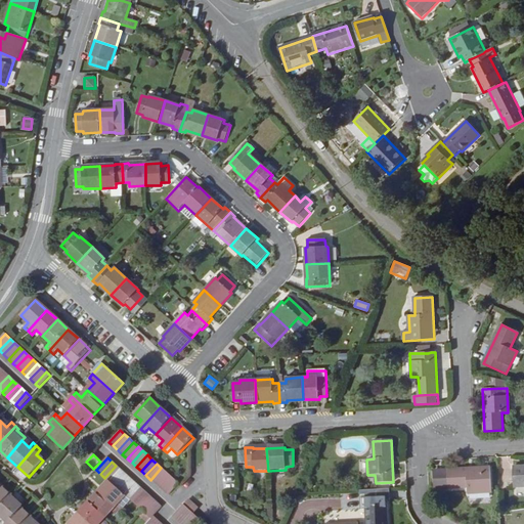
[(104,478),(108,481),(110,482),(121,470),(116,466),(104,478)]
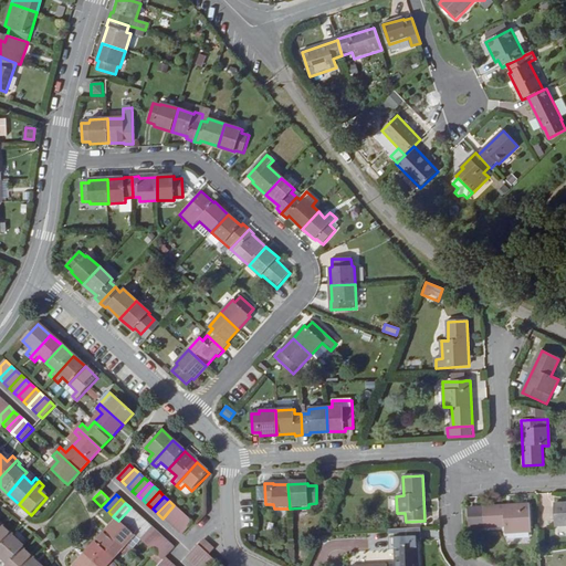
[(555,527),(565,526),(565,504),(554,505),(555,527)]
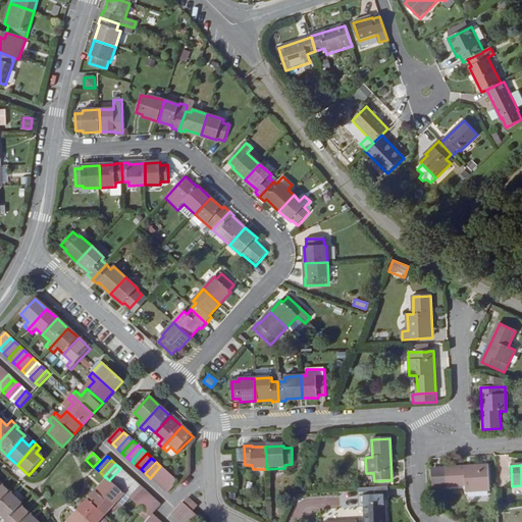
[(165,470),(160,466),(150,478),(154,481),(165,470)]
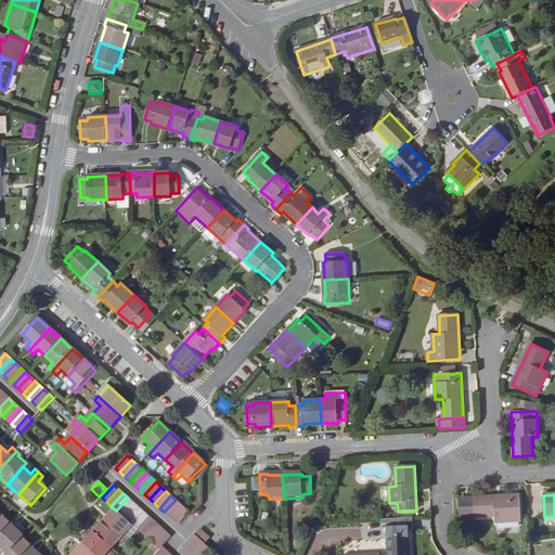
[(460,519),(494,517),(495,524),(520,523),(518,495),(459,499),(460,519)]
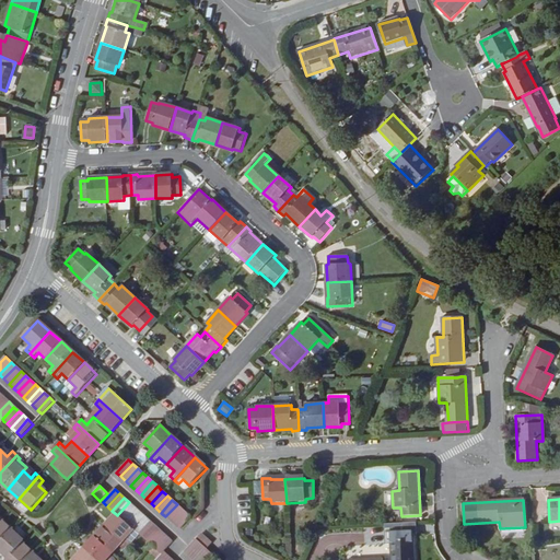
[(129,502),(117,515),(123,520),(133,506),(129,502)]
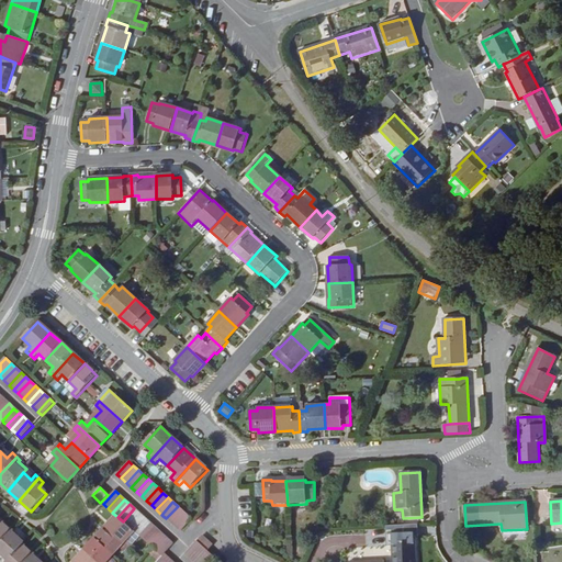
[(178,506),(166,518),(170,524),(182,510),(178,506)]
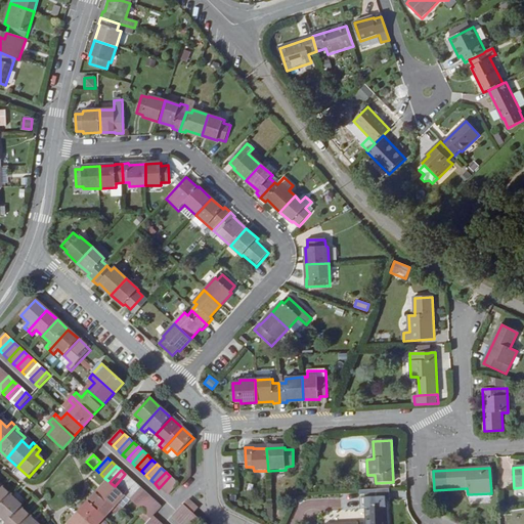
[(119,490),(130,478),(125,474),(115,486),(119,490)]
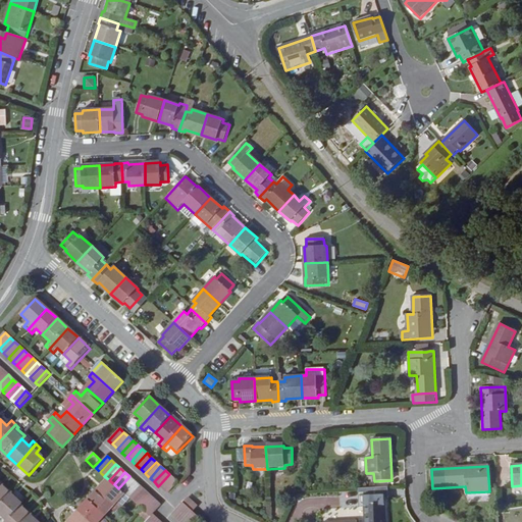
[(169,474),(158,486),(163,490),(174,478),(169,474)]
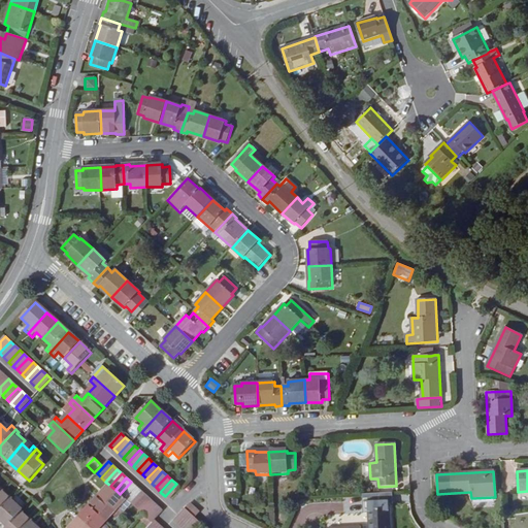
[(131,482),(120,494),(124,498),(135,486),(131,482)]
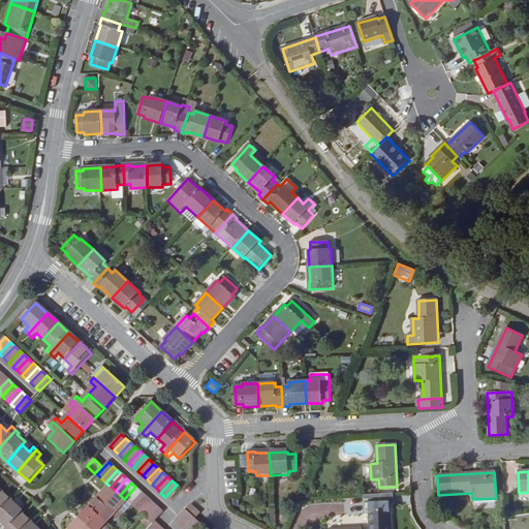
[(169,501),(181,489),(177,485),(165,497),(169,501)]
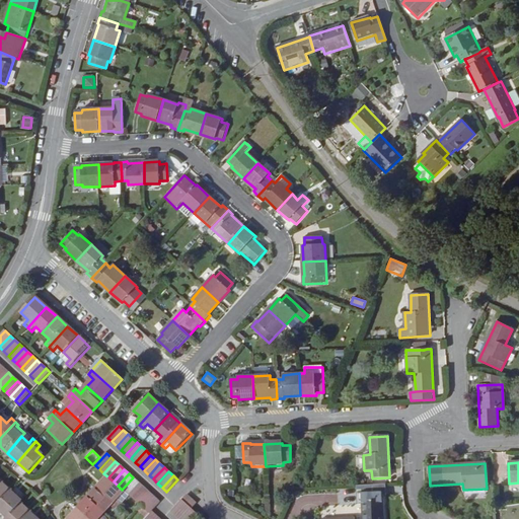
[(108,477),(107,476),(97,488),(119,506),(122,503),(118,499),(124,492),(122,490),(118,486),(114,482),(108,477)]
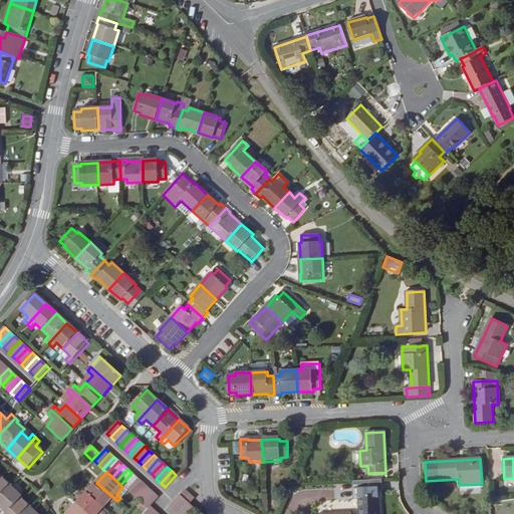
[(120,485),(122,487),(125,489),(136,477),(132,473),(120,485)]
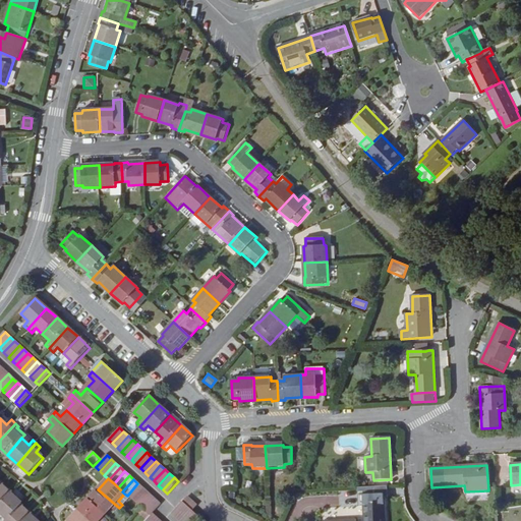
[(131,500),(142,488),(137,483),(127,496),(131,500)]
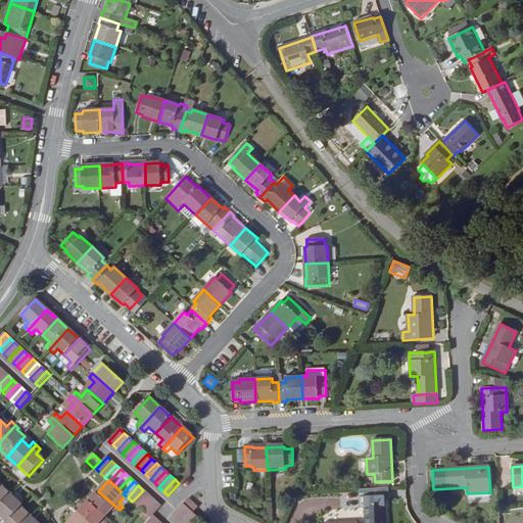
[(0,507),(10,496),(0,486),(0,507)]
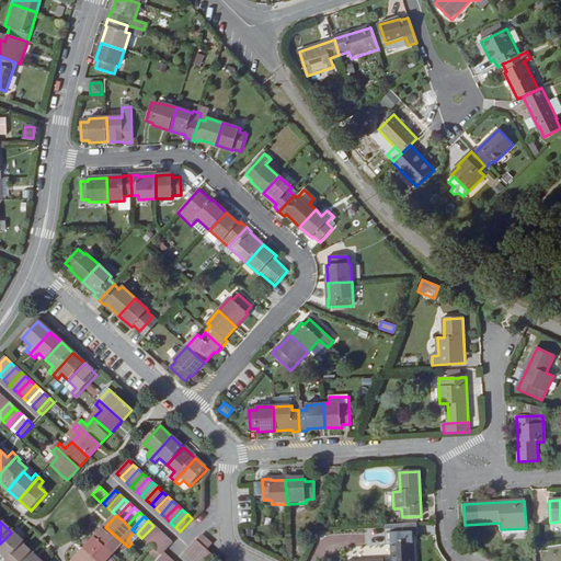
[(147,544),(159,530),(153,526),(141,538),(147,544)]
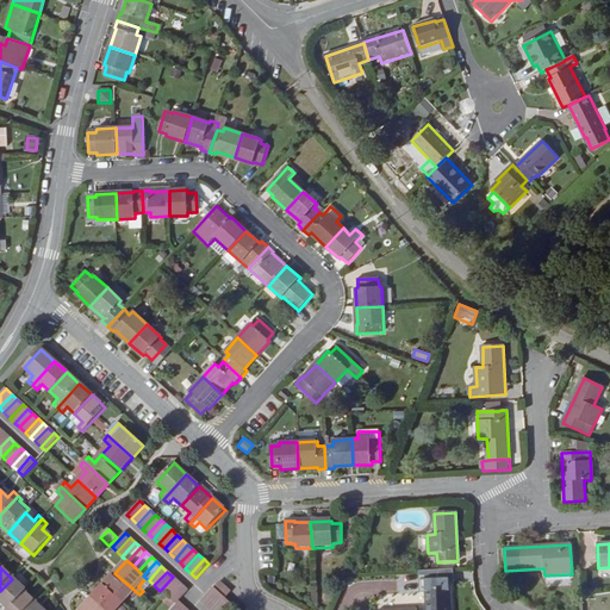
[(103,586),(122,603),(130,595),(135,599),(139,595),(114,573),(103,586)]
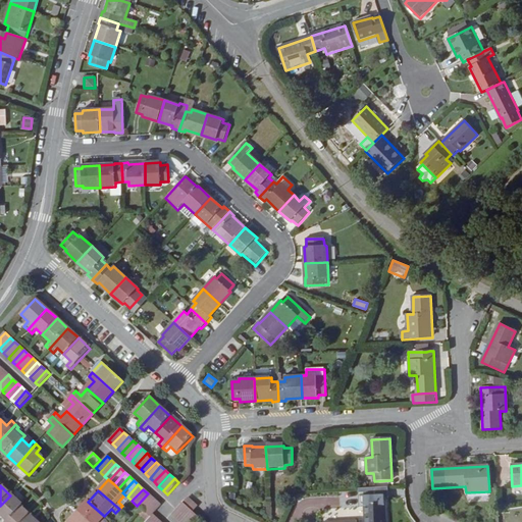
[(137,506),(139,508),(141,510),(152,498),(148,493),(137,506)]
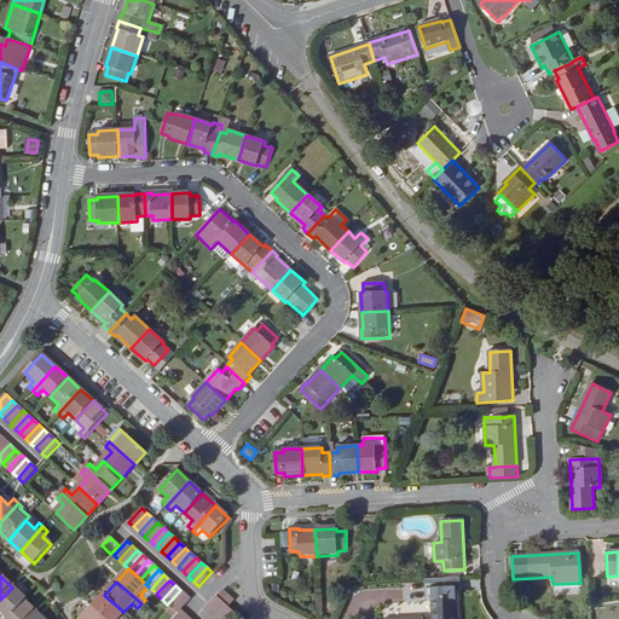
[(0,609),(7,618),(23,601),(25,599),(12,588),(0,600),(0,609)]
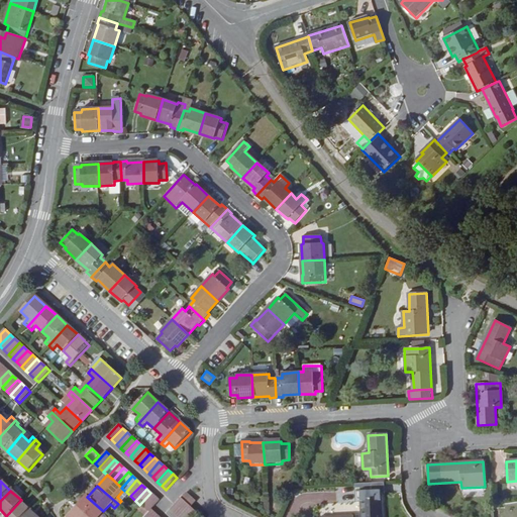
[(150,493),(139,505),(144,509),(156,497),(150,493)]
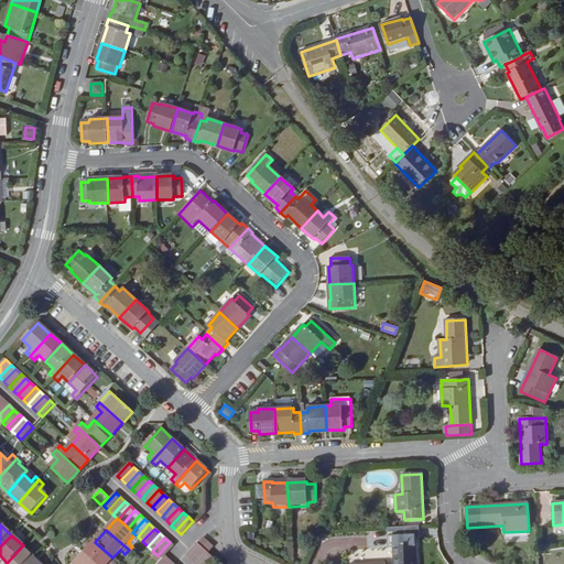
[(197,544),(202,549),(207,553),(208,554),(214,548),(203,538),(197,544)]
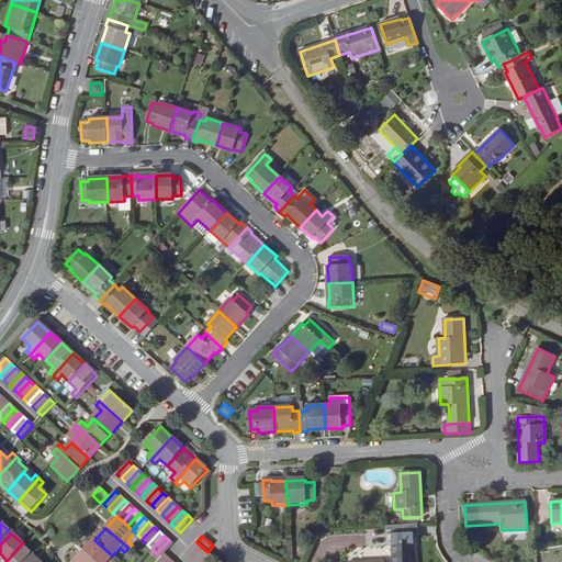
[(415,561),(414,536),(392,537),(393,561),(384,561),(385,561),(364,561),(415,561)]
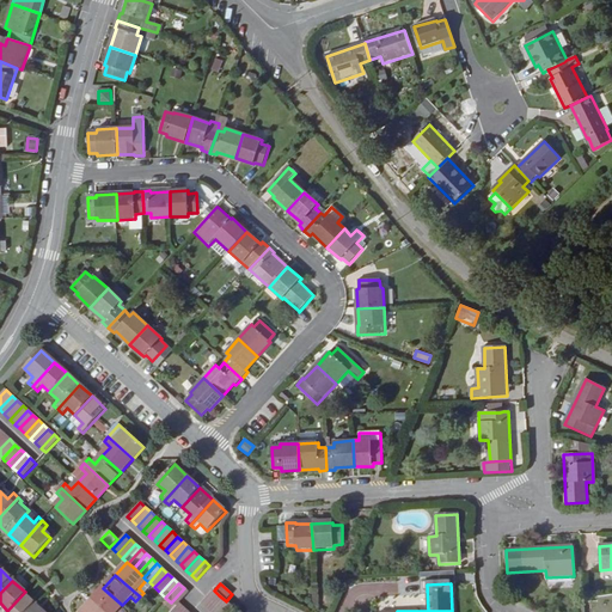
[(92,600),(105,611),(115,611),(122,605),(103,588),(92,600)]
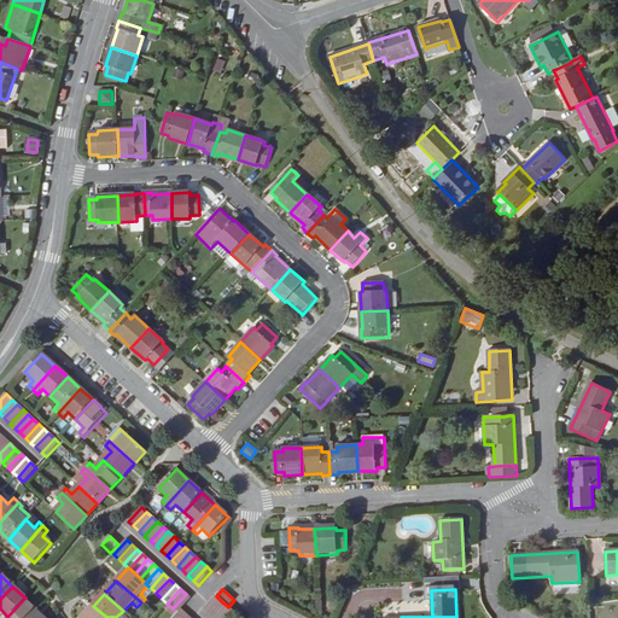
[(178,613),(181,610),(191,599),(186,594),(173,608),(178,613)]
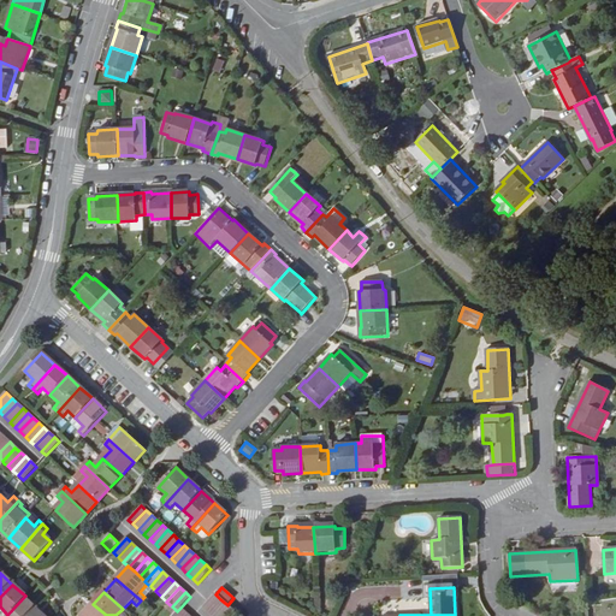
[(215,594),(202,609),(208,614),(220,599),(215,594)]
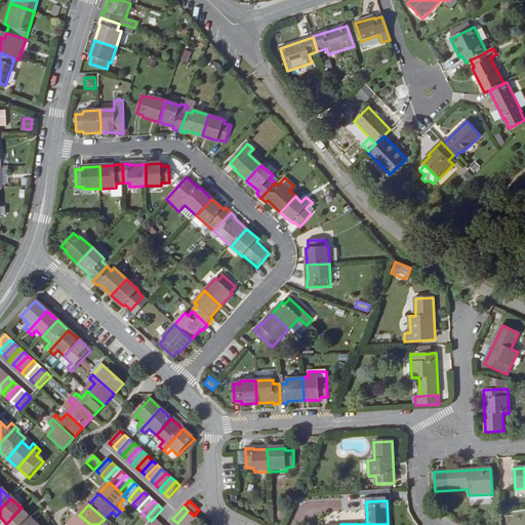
[(19,510),(6,524),(5,524),(25,524),(31,519),(19,510)]
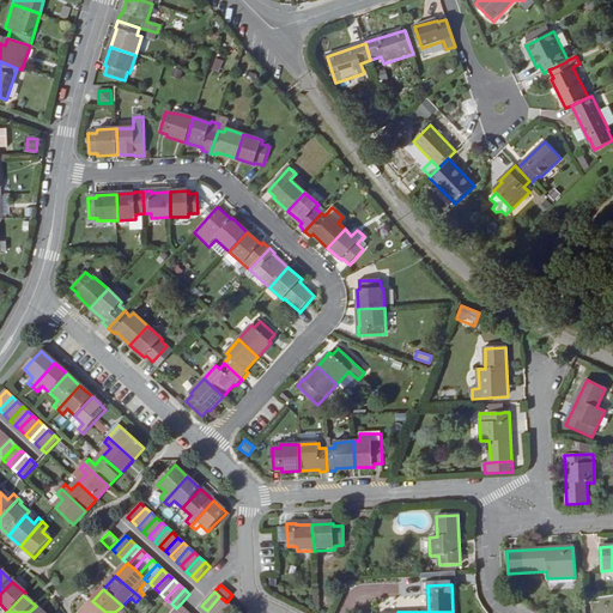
[(219,596),(207,611),(210,612),(213,612),(225,601),(219,596)]
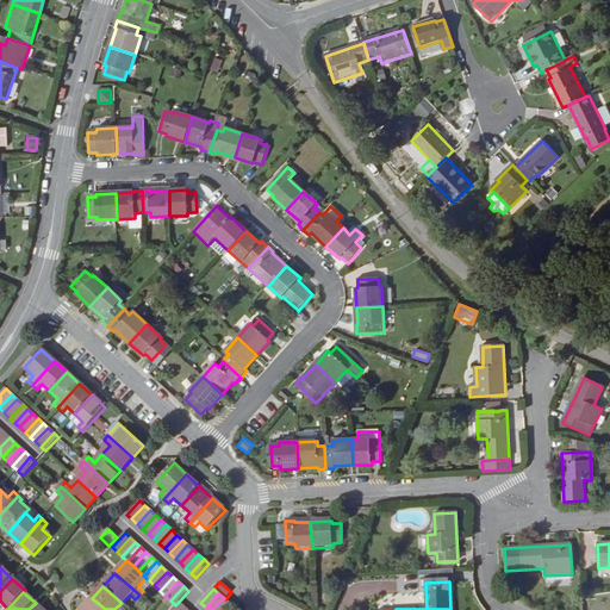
[(105,609),(92,598),(80,609),(105,609)]
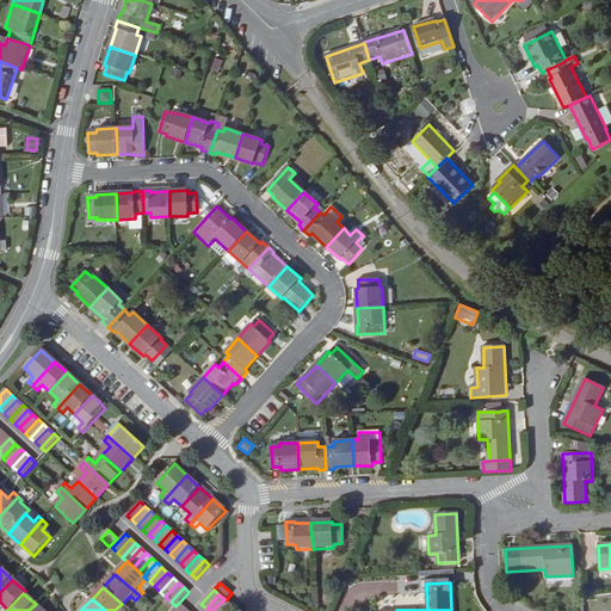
[(222,610),(229,604),(226,600),(224,599),(213,610),(222,610)]
